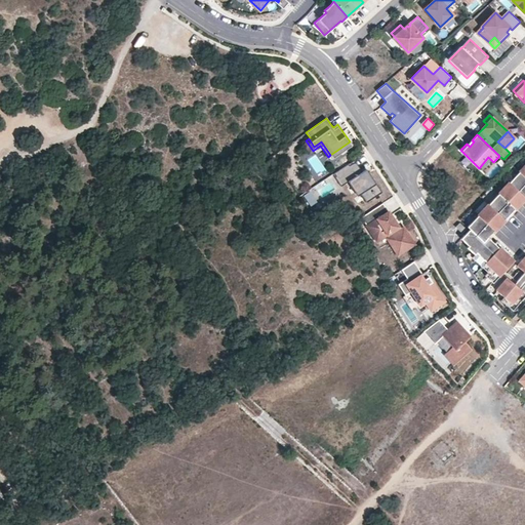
[(381,192),(368,171),(364,174),(362,171),(355,160),(333,173),(341,186),(349,182),(352,179),(366,202),(381,192)]
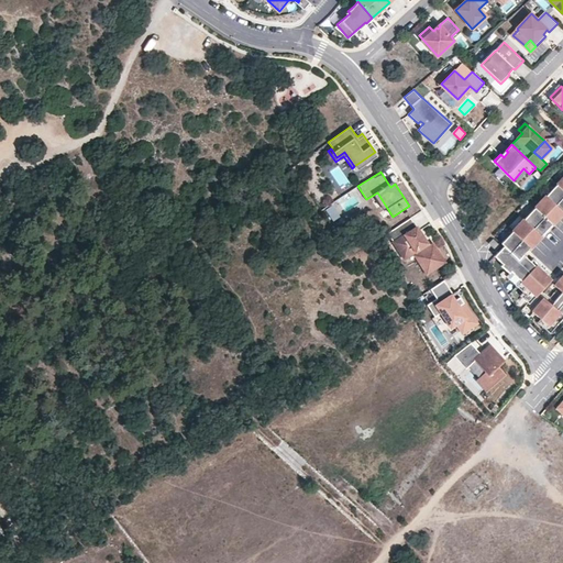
[(562,190),(556,185),(545,196),(562,211),(562,190)]
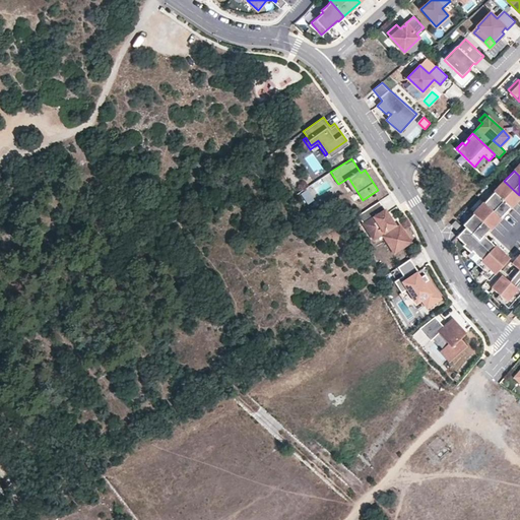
[(363,200),(348,178),(345,180),(360,202),(363,200)]
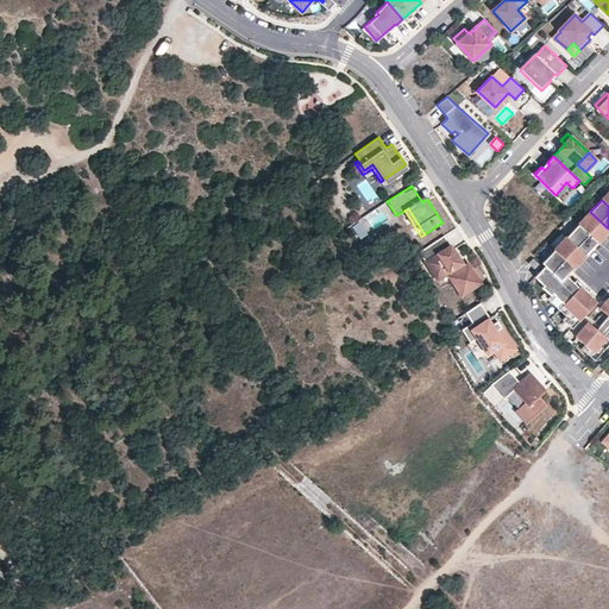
[(608,230),(608,228),(590,212),(578,225),(597,243),(608,230)]
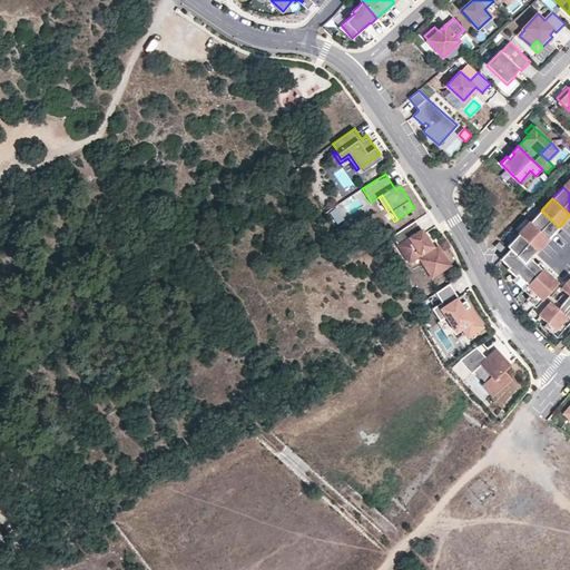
[(559,227),(541,210),(530,222),(548,238),(559,227)]
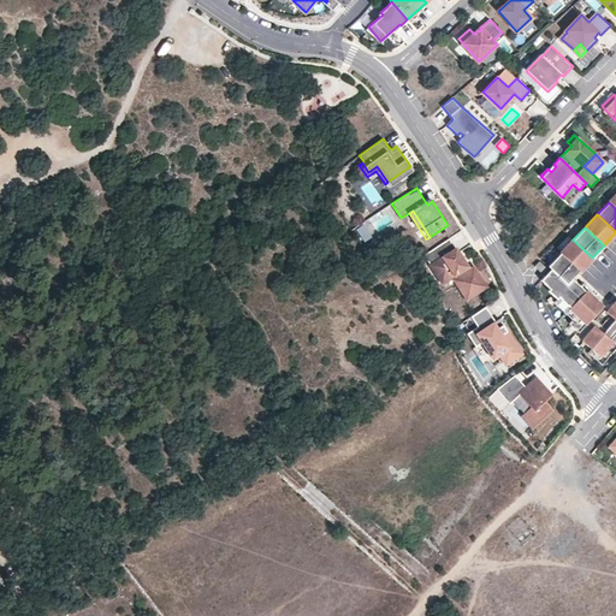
[(467,266),(449,238),(424,255),(431,265),(434,264),(445,280),(457,272),(461,276),(455,279),(467,298),(486,286),(474,267),(469,270),(468,271),(466,267),(467,266)]
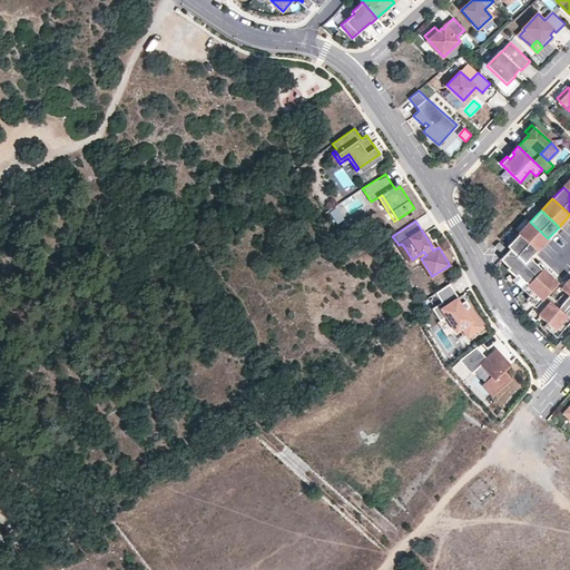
[(548,238),(530,222),(519,234),(537,251),(548,238)]
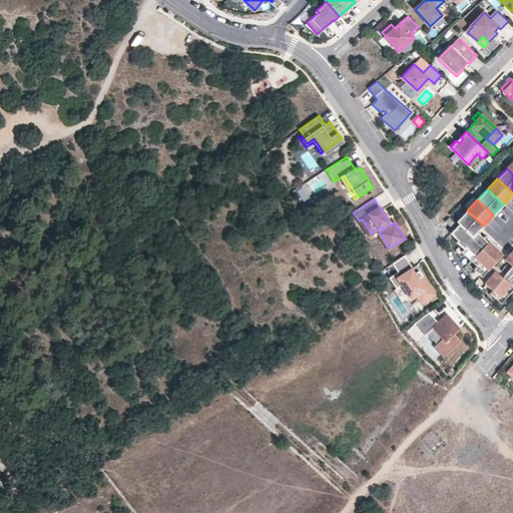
[(483,225),(467,210),(456,221),(459,223),(472,236),(477,231),(483,225)]
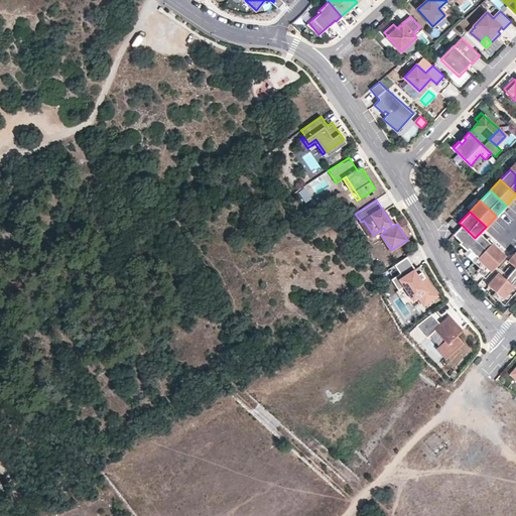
[(459,226),(453,219),(448,224),(456,230),(459,226)]
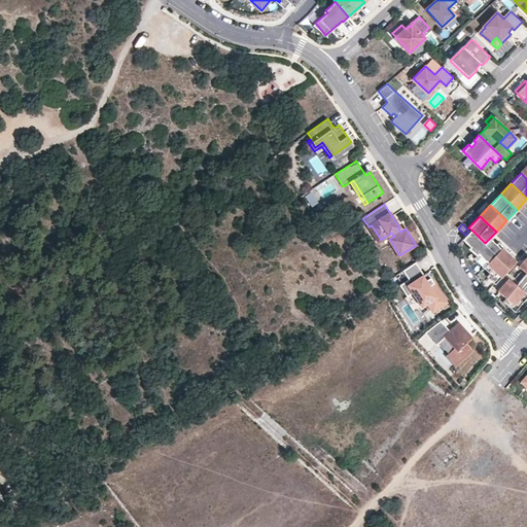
[(369,226),(378,242),(381,240),(372,225),(369,226)]
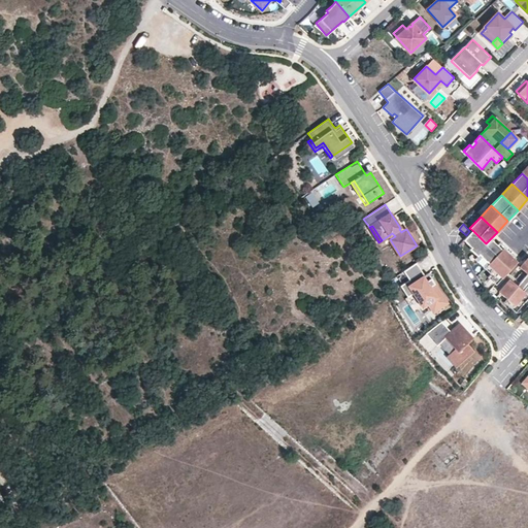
[(501,250),(491,238),(486,243),(472,230),(463,240),(471,248),(469,249),(477,257),(479,255),(488,263),(501,250)]
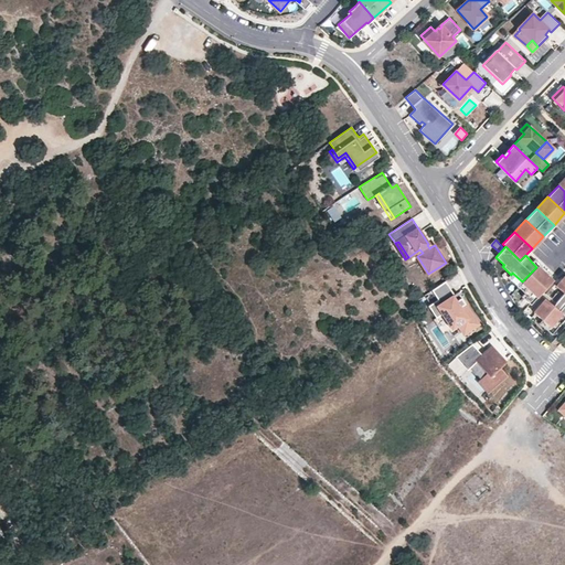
[(522,281),(529,288),(524,294),(521,296),(530,305),(552,281),(536,267),(522,281)]
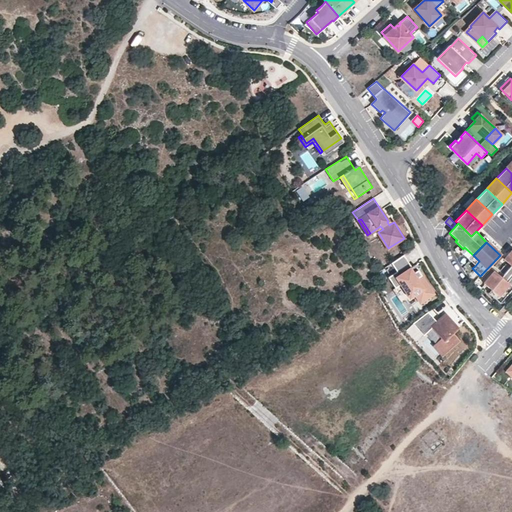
[(473,255),(464,247),(463,249),(460,251),(469,260),(473,255)]
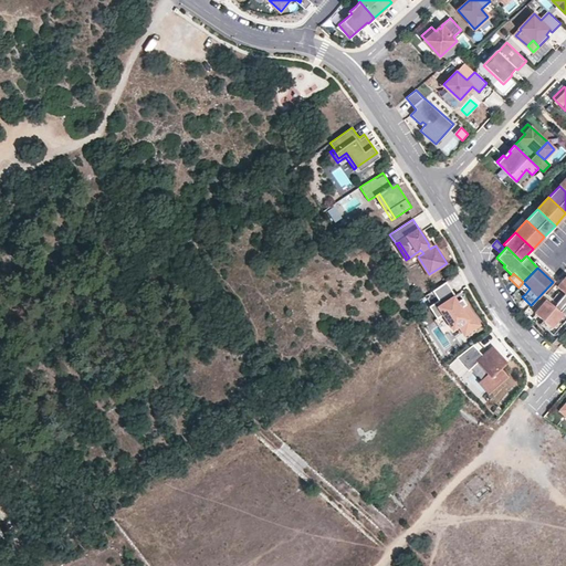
[(446,282),(433,290),(439,300),(429,306),(437,317),(443,314),(452,328),(458,324),(464,334),(479,325),(459,293),(456,295),(452,297),(450,293),(452,291),(446,282)]
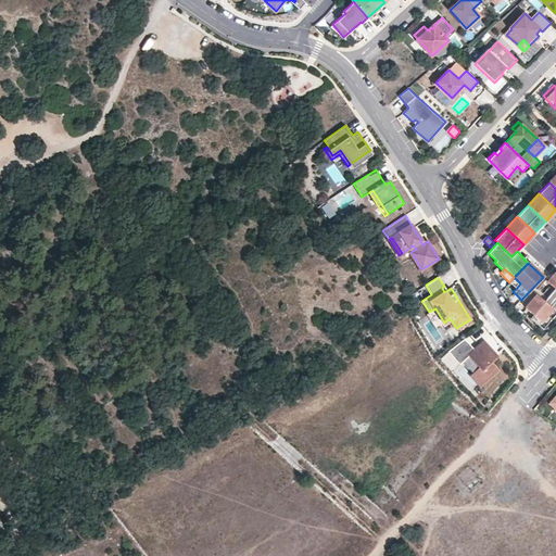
[(514,277),(509,282),(516,289),(520,283),(514,277)]
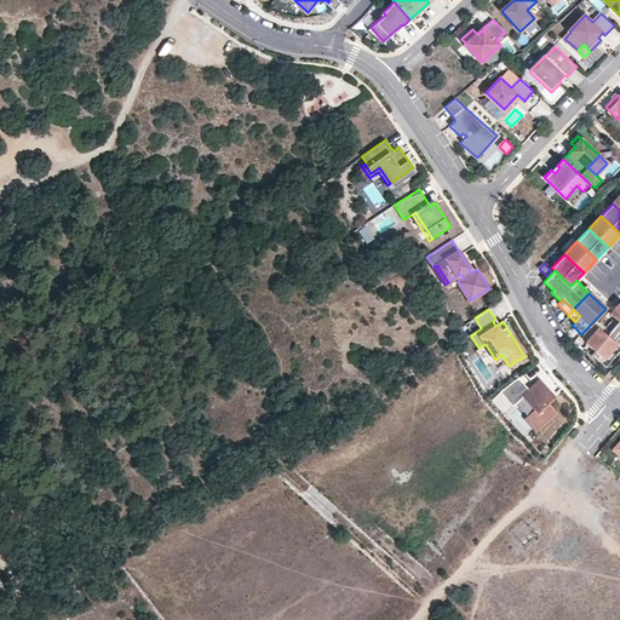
[(619,323),(618,322),(606,336),(619,348),(619,323)]
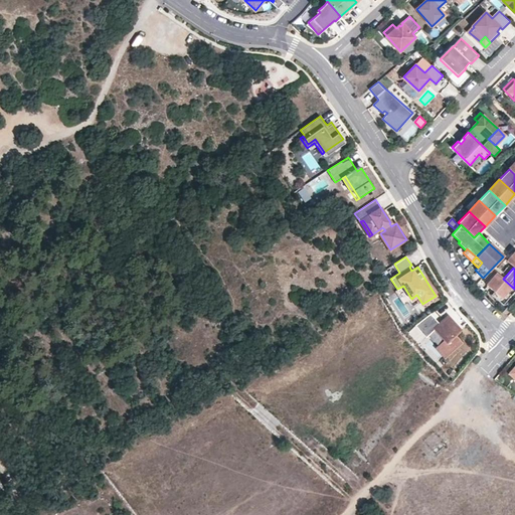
[(514,290),(514,289),(503,279),(497,274),(487,285),(494,292),(491,295),(503,305),(514,290)]
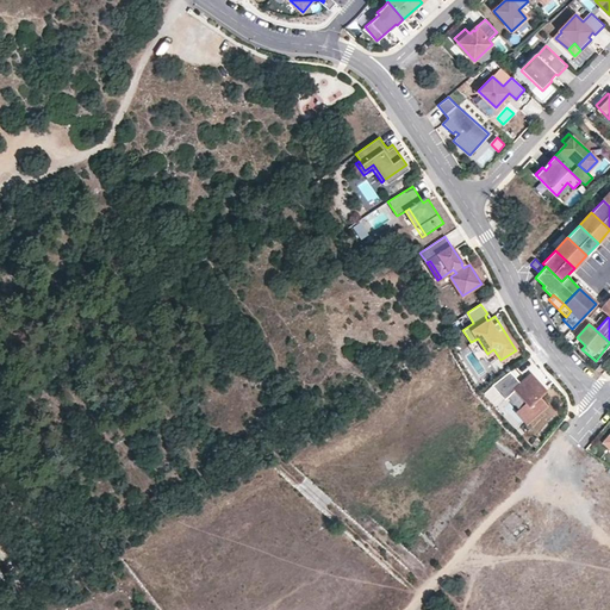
[(546,393),(533,375),(521,385),(510,371),(492,385),(503,399),(514,391),(523,404),(514,411),(524,425),(546,409),(539,399),(546,393)]
